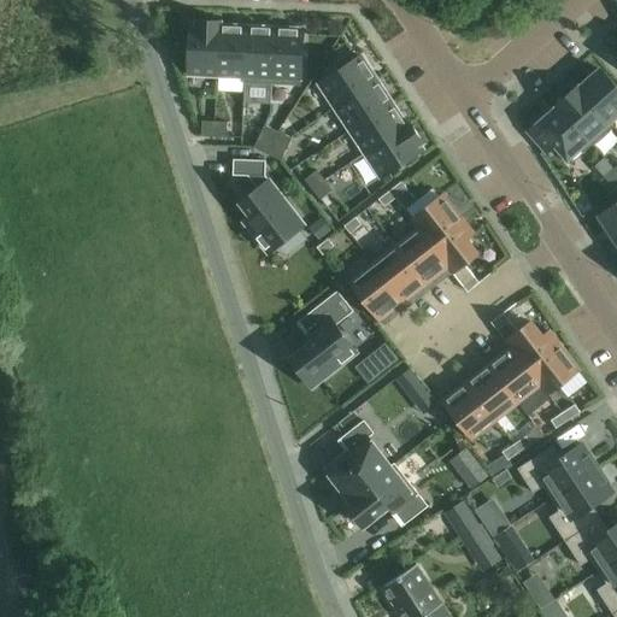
[(188,75),(217,76),(219,25),(221,25),(221,22),(197,21),(197,24),(191,24),(188,75)]
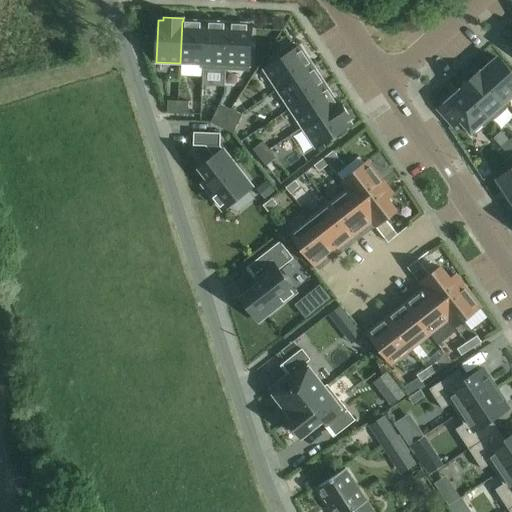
[(182,21),(180,63),(202,64),(203,64),(205,22),(183,21),(182,21)]
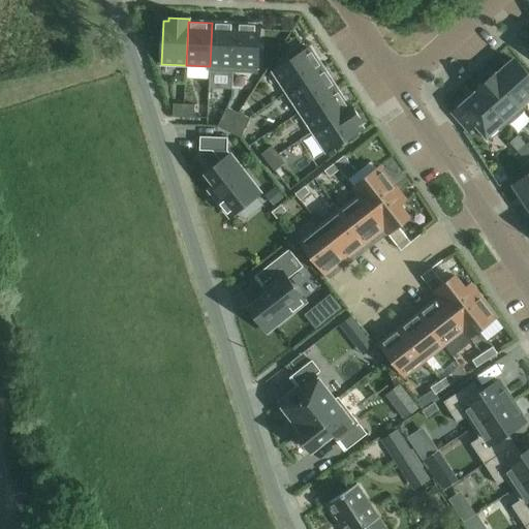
[(209,71),(232,72),(236,24),(212,23),(210,66),(209,66),(209,71)]
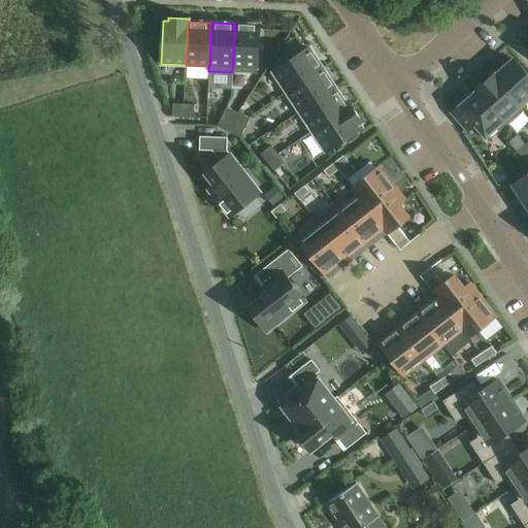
[(259,25),(235,24),(232,72),(257,73),(259,25)]
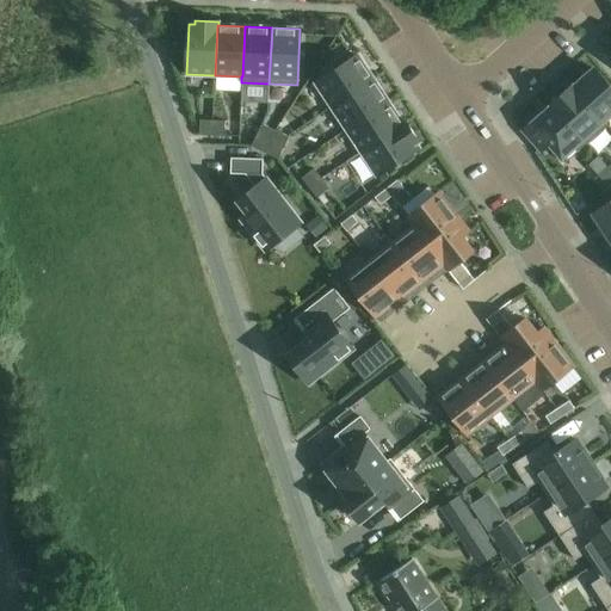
[(315,84),(331,106),(374,79),(358,55),(353,59),(351,53),(338,61),(341,66),(315,84)]
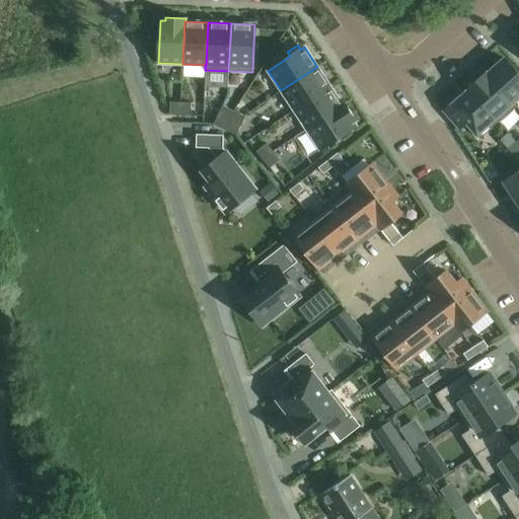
[(512,103),(513,102),(518,96),(518,74),(505,58),(488,74),(487,74),(512,103)]
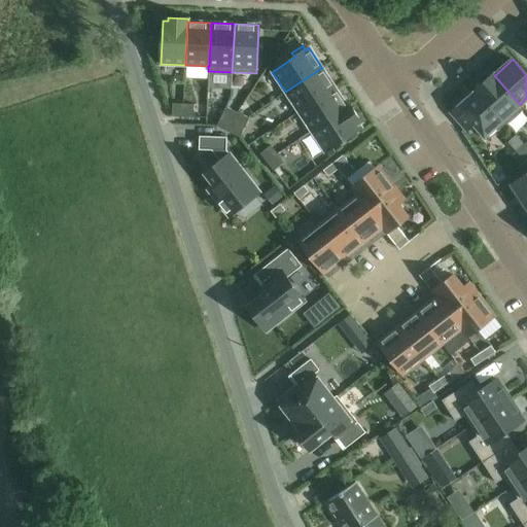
[(322,68),(285,92),(299,112),(335,88),(322,68)]
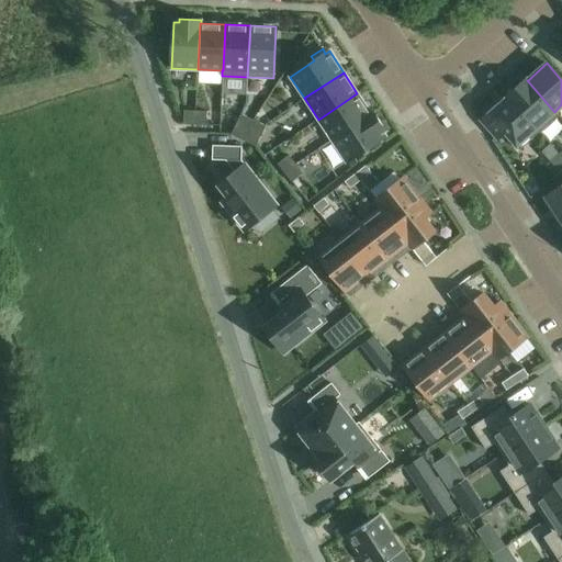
[(506,97),(507,98),(508,97),(539,133),(559,115),(555,111),(554,112),(527,80),(528,80),(527,79),(506,97)]
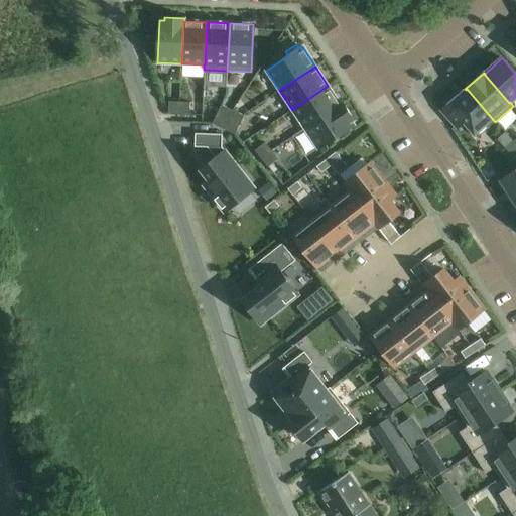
[(328,86),(292,110),(305,129),(341,105),(340,104),(328,86)]
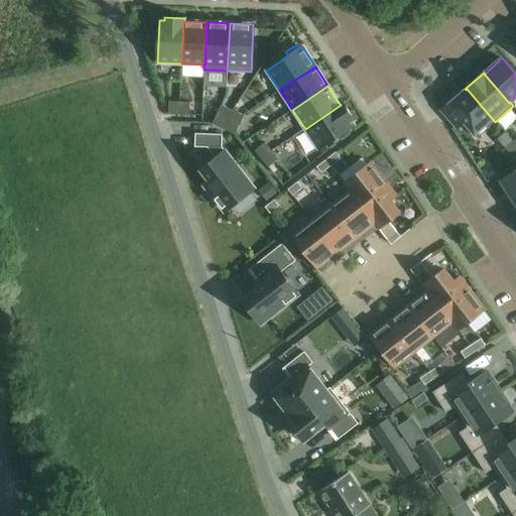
[(478,137),(495,122),(467,89),(466,90),(442,111),(457,127),(463,121),(478,137)]
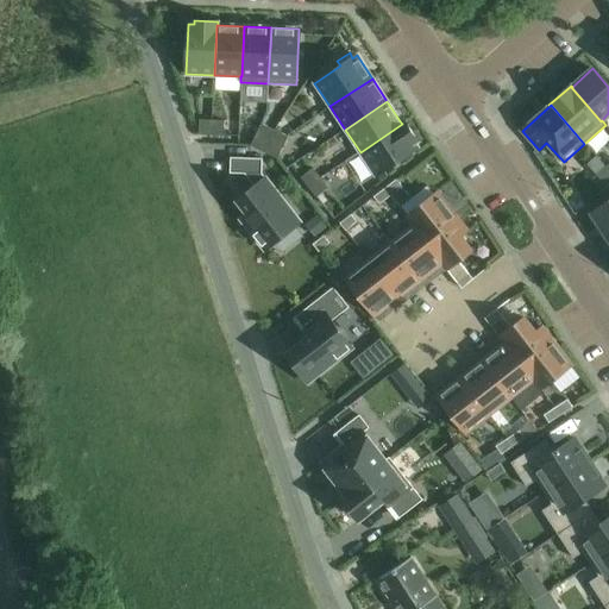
[(212,120),(200,119),(199,135),(212,135),(212,120)]
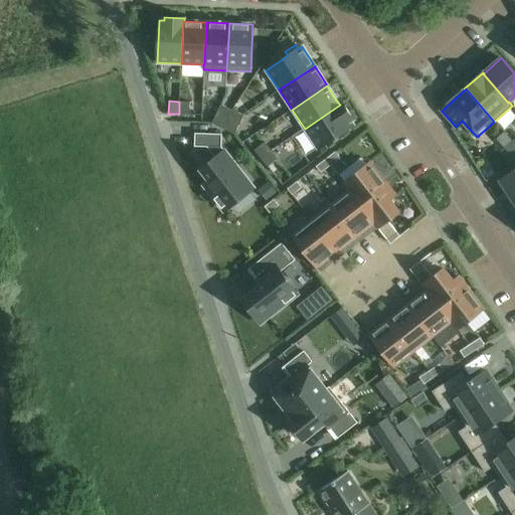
[(190,102),(179,102),(179,114),(189,115),(190,102)]
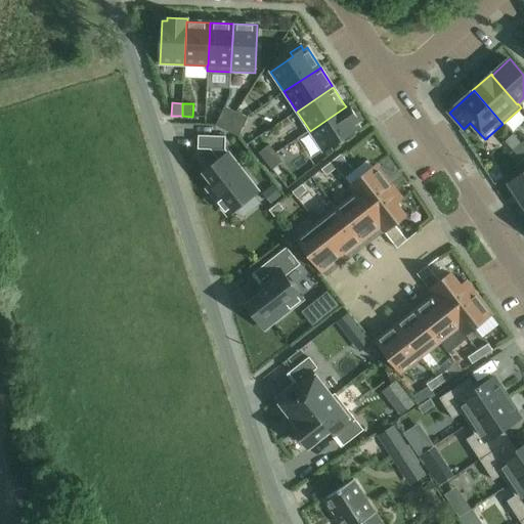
[(348,104),(345,105),(346,106),(310,131),(323,150),(359,127),(356,123),(359,122),(348,104)]
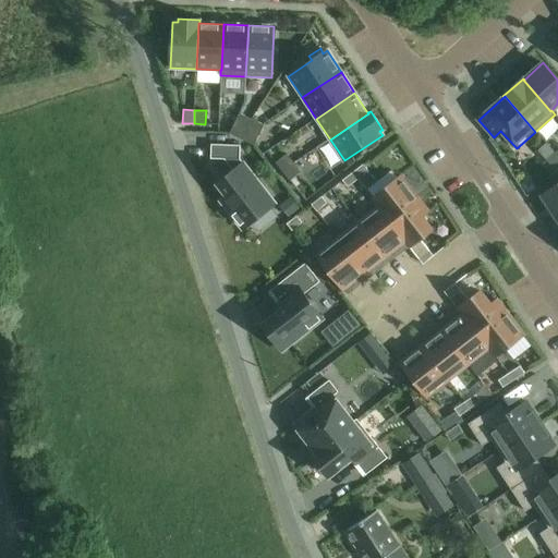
[(252,119),(239,113),(234,123),(246,129),(252,119)]
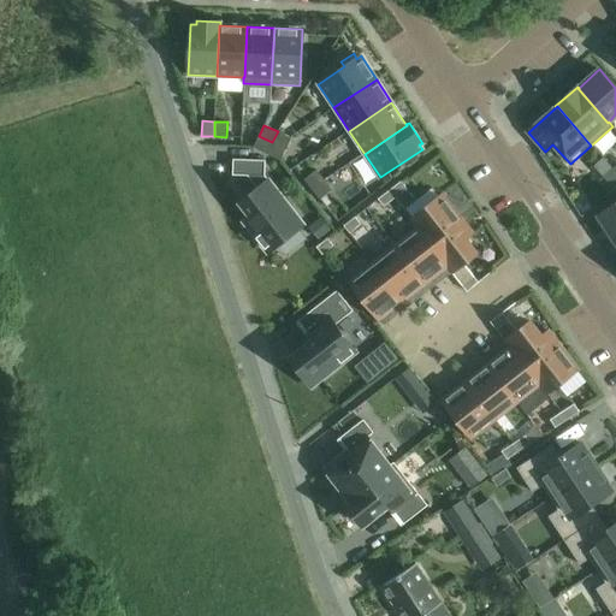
[(291,137),(278,131),(272,142),(286,149),(291,137)]
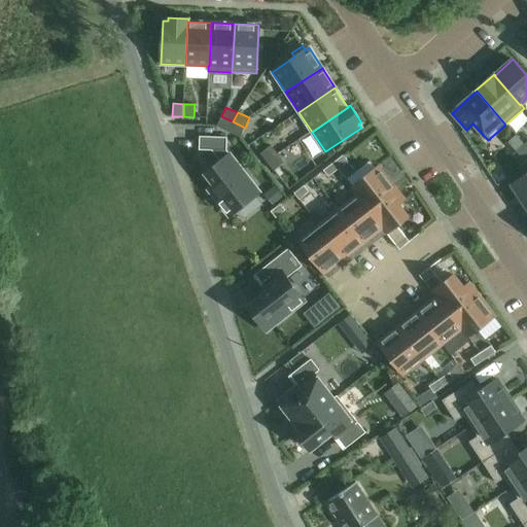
[(233,121),(221,116),(216,126),(229,132),(233,121)]
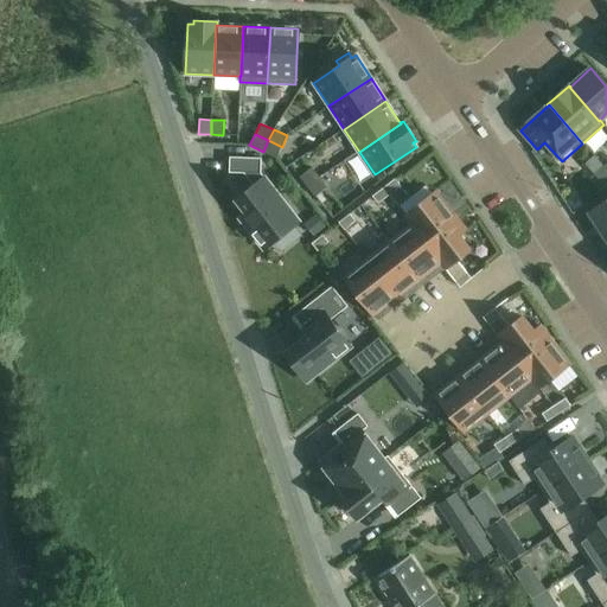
[(282,147),(268,140),(263,152),(276,158),(282,147)]
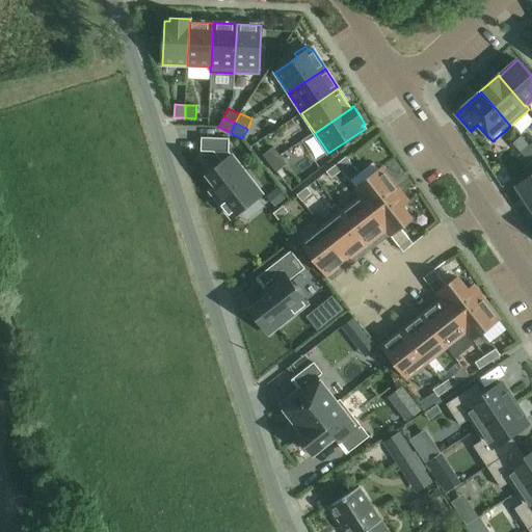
[(214,152),(223,163),(208,176),(216,187),(210,191),(231,217),(261,194),(232,156),(229,152),(229,139),(202,138),(201,151),(214,152)]
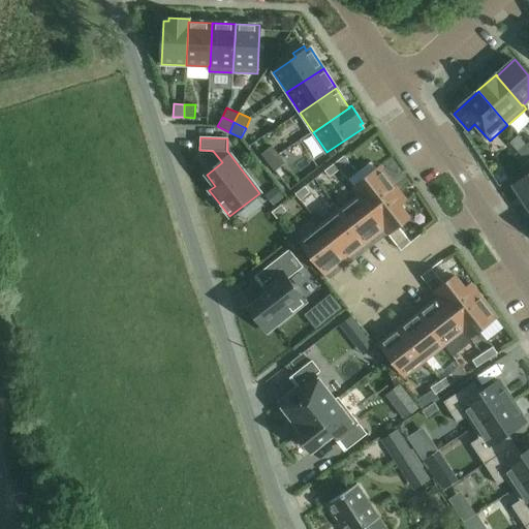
[(518,152),(527,161),(528,159),(528,148),(526,145),(518,152)]
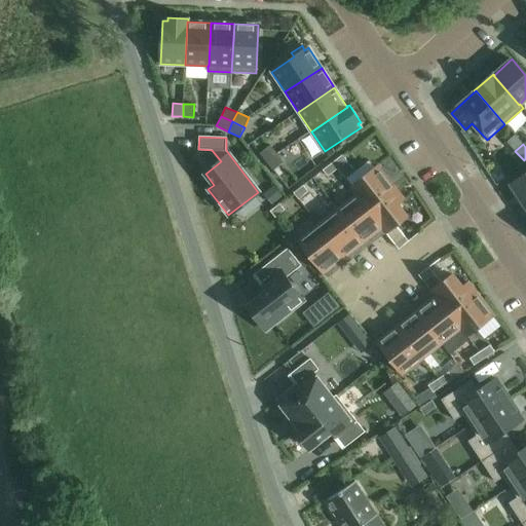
[(276,154),(270,145),(260,153),(266,161),(276,154)]
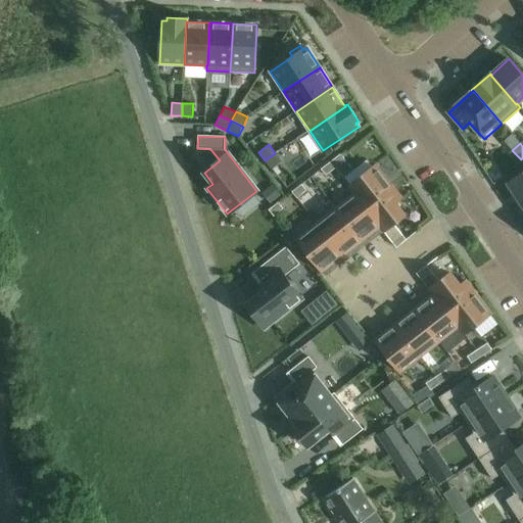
[(282,161),(275,153),(265,160),(272,170),(282,161)]
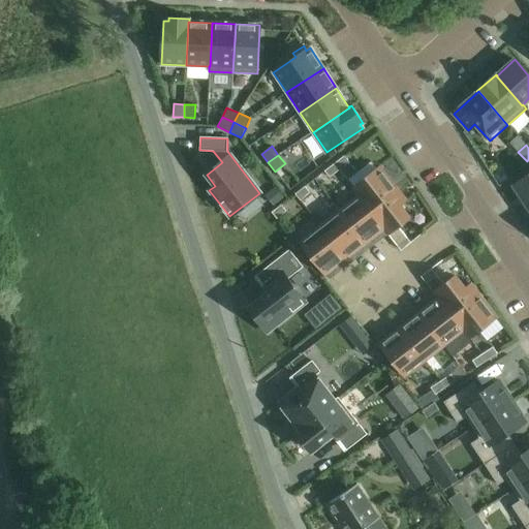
[(347,180),(356,172),(344,155),(334,163),(339,169),(347,180)]
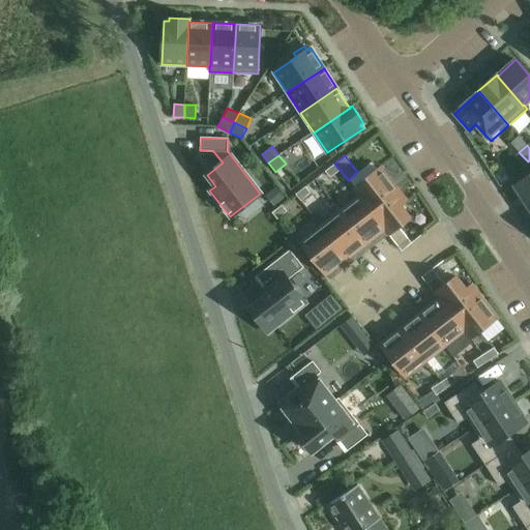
[(325,171),(330,178),(340,170),(334,164),(325,171)]
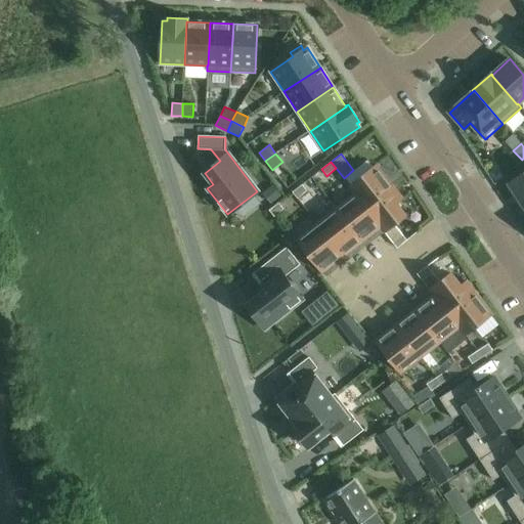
[(367,209),(394,188),(376,166),(349,186),(355,194),(356,193),(367,209)]
